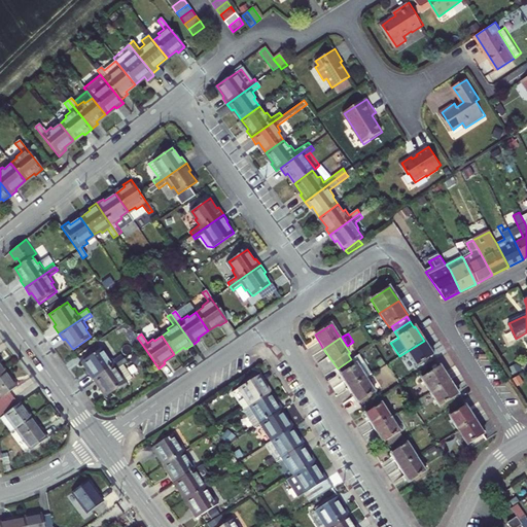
[(433,355),(424,341),(408,351),(417,365),(433,355)]
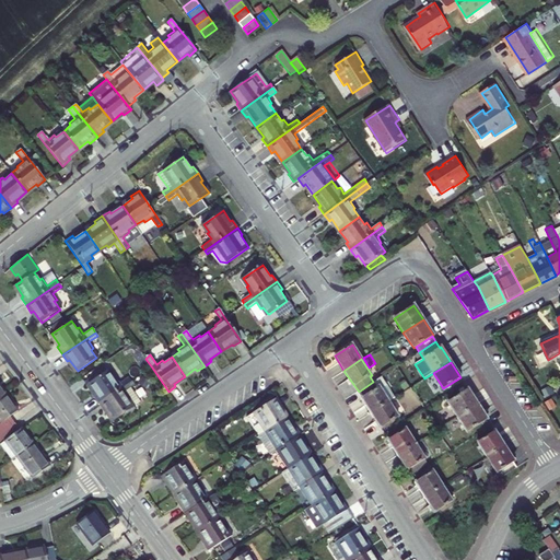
[(94,396),(98,404),(131,382),(128,377),(120,384),(115,377),(114,378),(108,371),(89,384),(96,395),(94,396)]
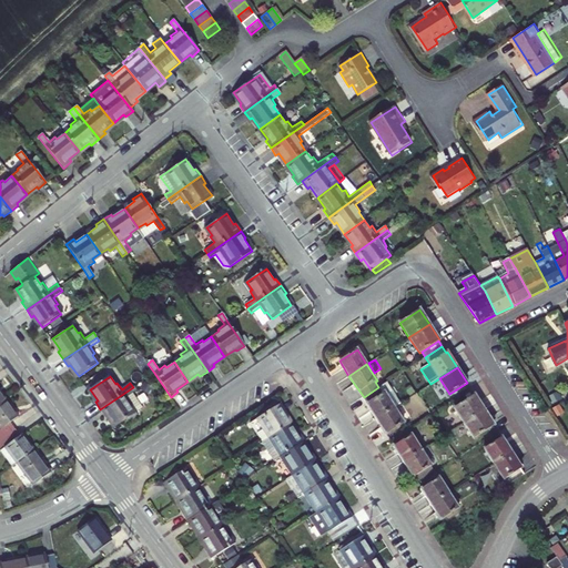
[(378,387),(364,397),(363,397),(376,418),(394,407),(402,403),(387,382),(378,387)]
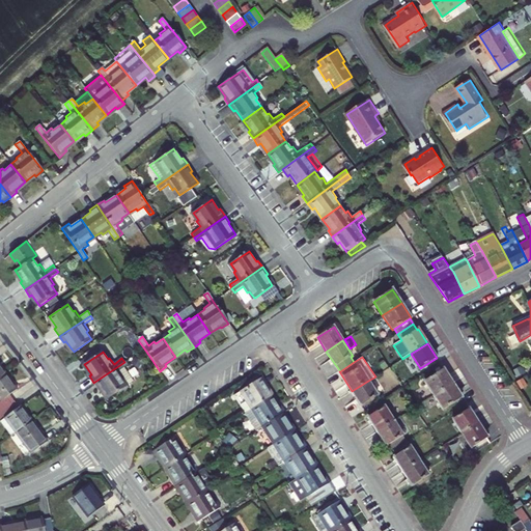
[(127,366),(124,362),(93,383),(99,390),(101,389),(108,398),(126,386),(120,379),(123,378),(119,371),(127,366)]
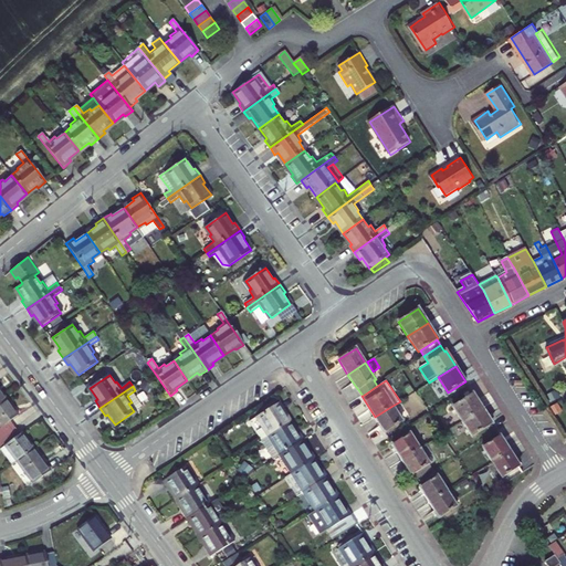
[(462,421),(482,409),(472,394),(452,407),(462,421)]
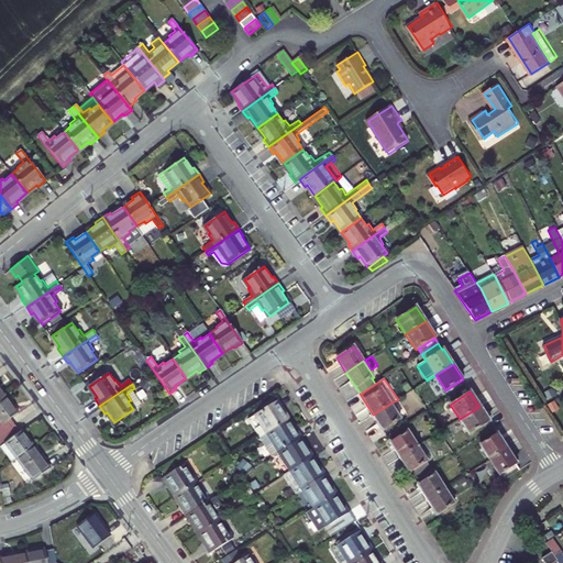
[(7,397),(0,401),(0,424),(1,426),(0,426),(0,437),(14,426),(10,419),(18,412),(7,397)]
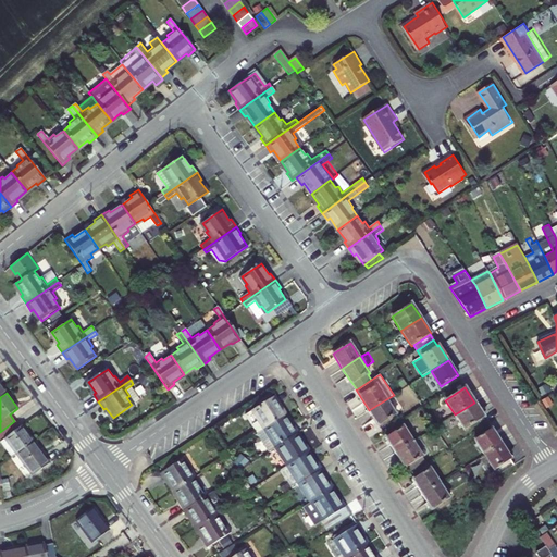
[(260,420),(265,428),(285,415),(277,405),(280,403),(274,395),(251,410),(258,421),(260,420)]
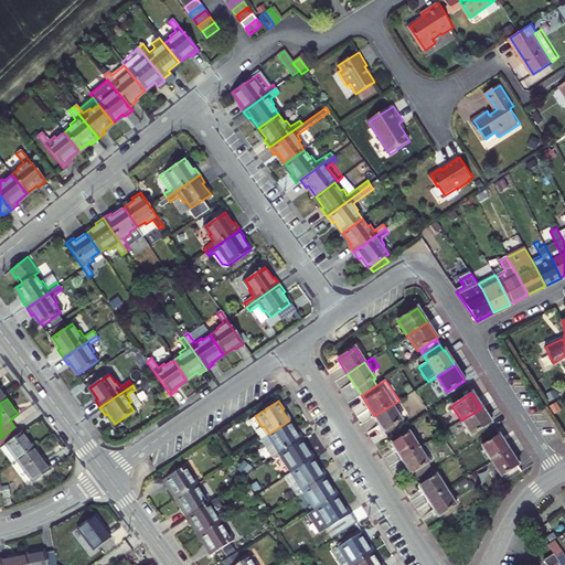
[(392,405),(374,416),(385,433),(402,420),(392,405)]
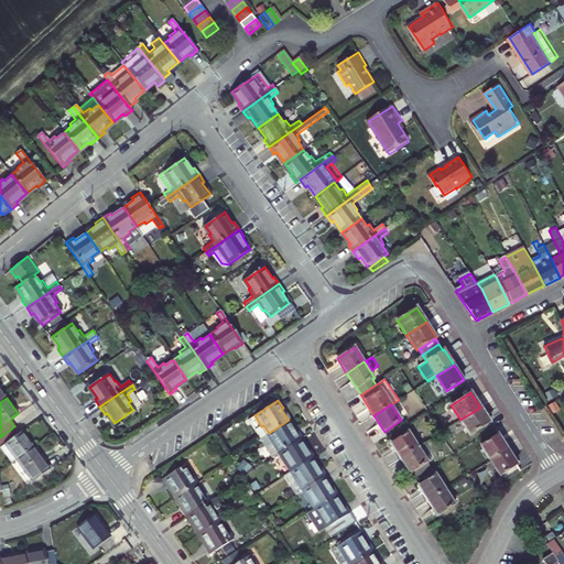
[(480,408),(461,420),(470,435),(490,423),(480,408)]
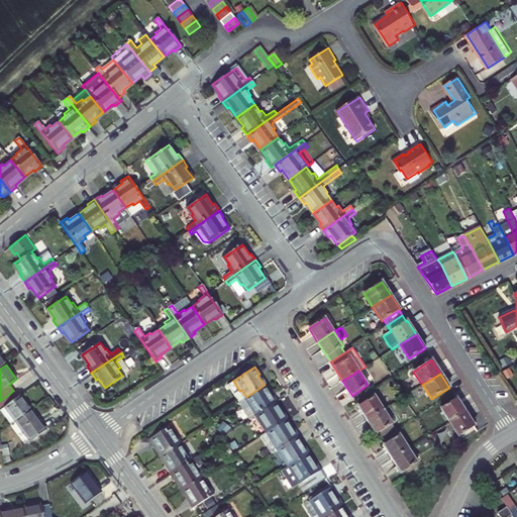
[(248,406),(255,415),(278,401),(273,395),(272,396),(265,385),(246,397),(251,404),(248,406)]
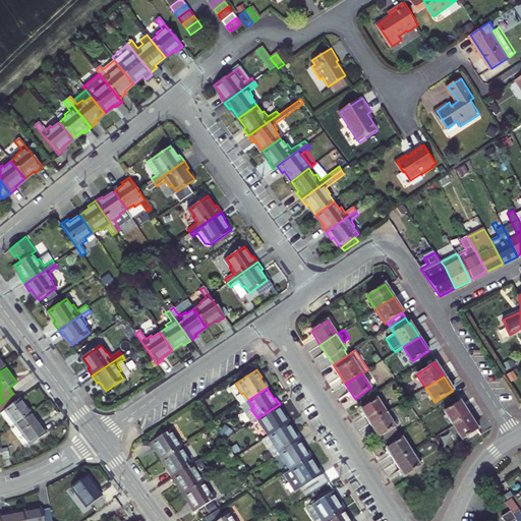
[(0,404),(0,413),(10,427),(14,425),(31,413),(19,398),(17,400),(13,394),(0,404)]
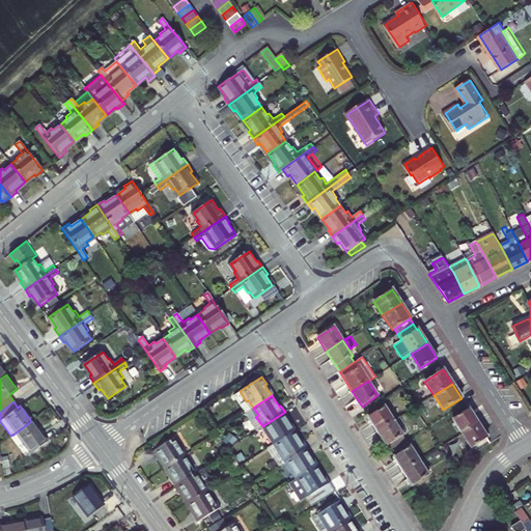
[(378,431),(394,421),(385,407),(368,417),(378,431)]
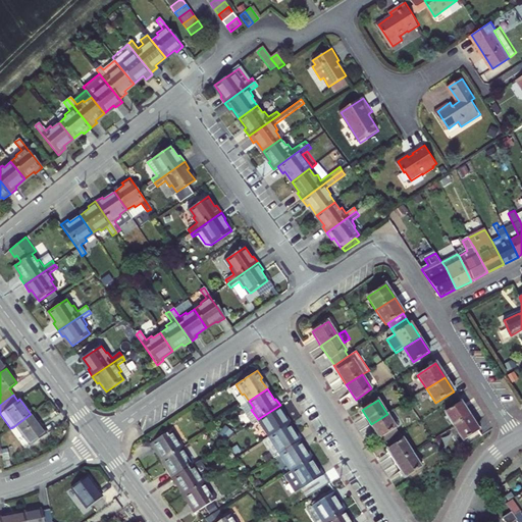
[(461,402),(445,412),(454,426),(470,416),(461,402)]
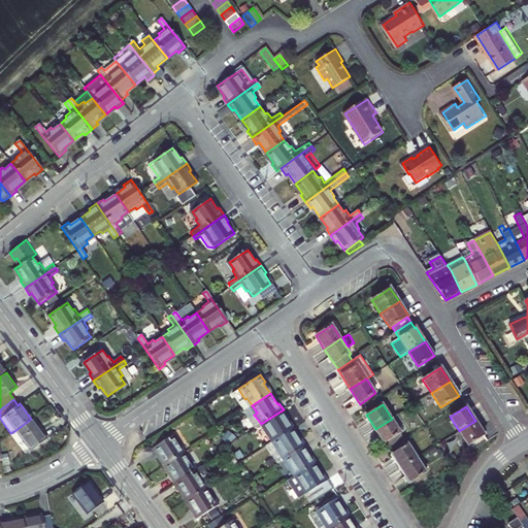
[(269,433),(274,440),(293,429),(286,419),(288,417),(284,409),(261,424),(267,434),(269,433)]
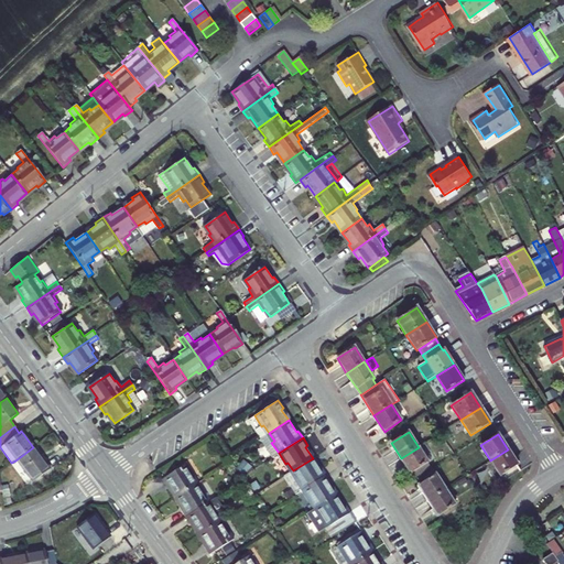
[(15,461),(32,483),(50,469),(33,447),(15,461)]
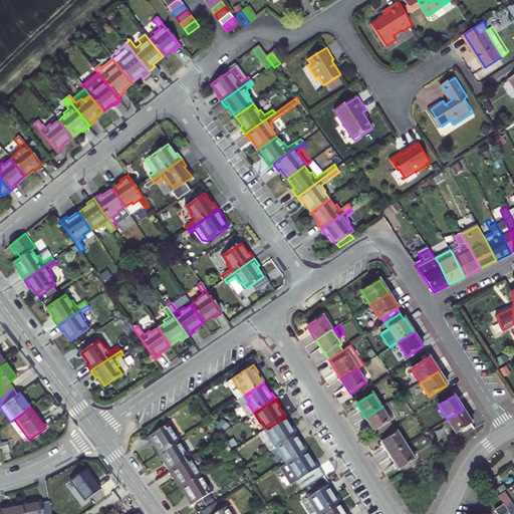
[(391,421),(381,408),(365,418),(374,432),(391,421)]
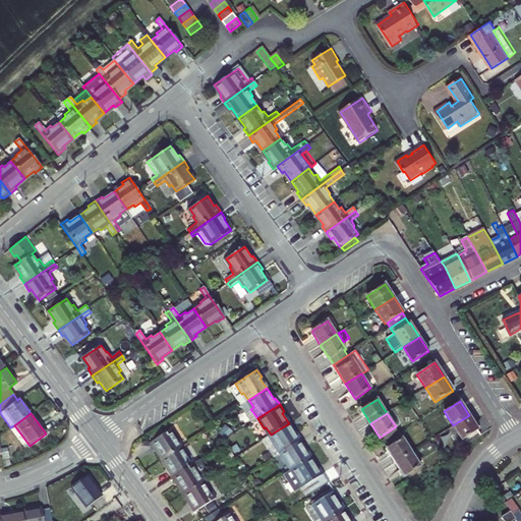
[(469,415),(453,425),(462,440),(478,429),(469,415)]
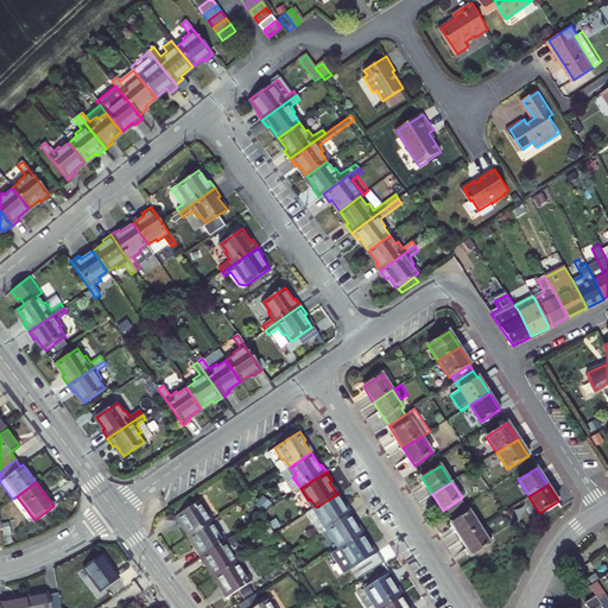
[(337,494),(316,507),(305,514),(318,533),(325,529),(352,512),(347,505),(344,506),(337,494)]
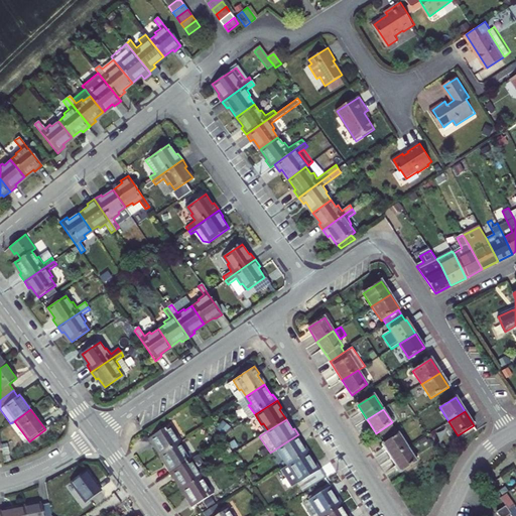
[(392,422),(376,433),(380,438),(395,428),(392,422)]
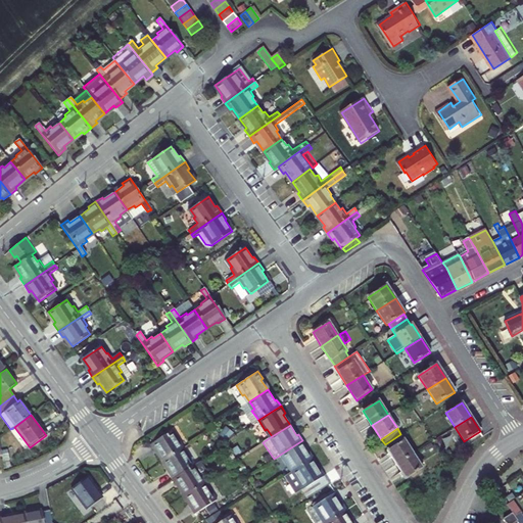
[(157,452),(163,461),(182,448),(177,441),(179,439),(173,430),(150,444),(155,453),(157,452)]
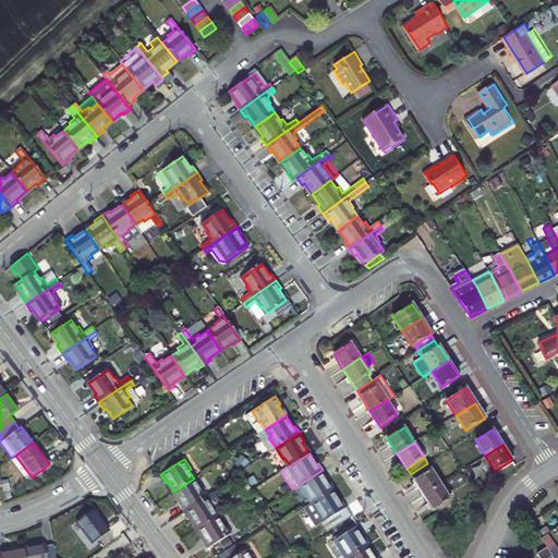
[(307,495),(313,502),(332,490),(325,480),(328,477),(323,470),(299,485),(305,496),(307,495)]
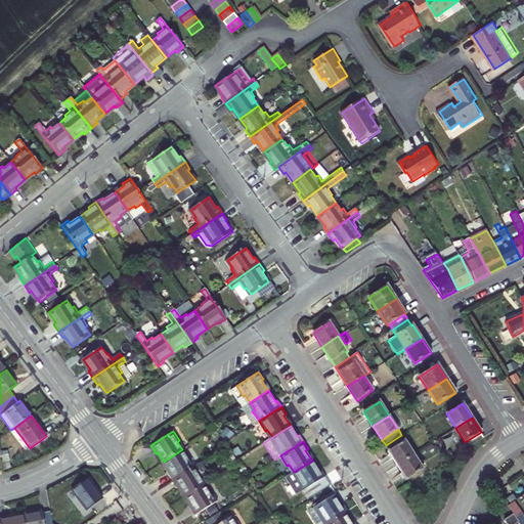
[(389,451),(398,465),(413,454),(404,441),(389,451)]
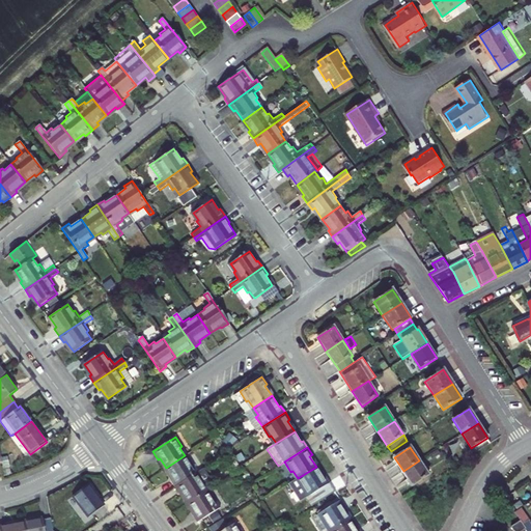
[(170,480),(175,487),(198,472),(191,462),(189,463),(185,455),(166,468),(172,478),(170,480)]
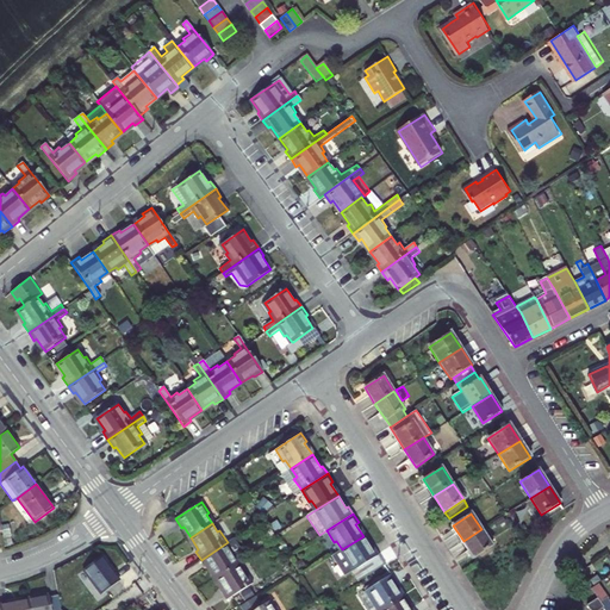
[(481,529),(464,541),(474,558),(492,546),(481,529)]
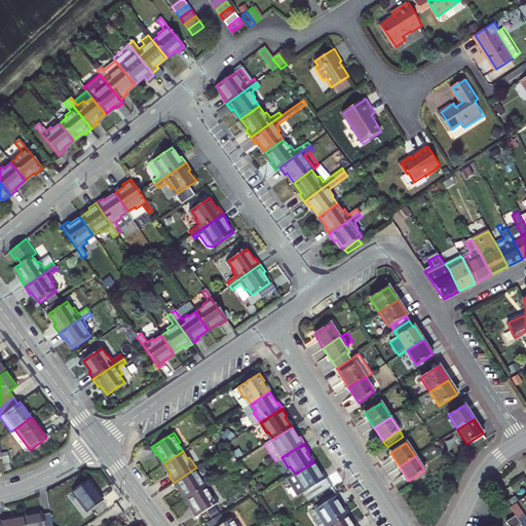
[(321,473),(313,462),(295,474),(300,481),(297,483),(309,501),(332,487),(322,471),(321,473)]
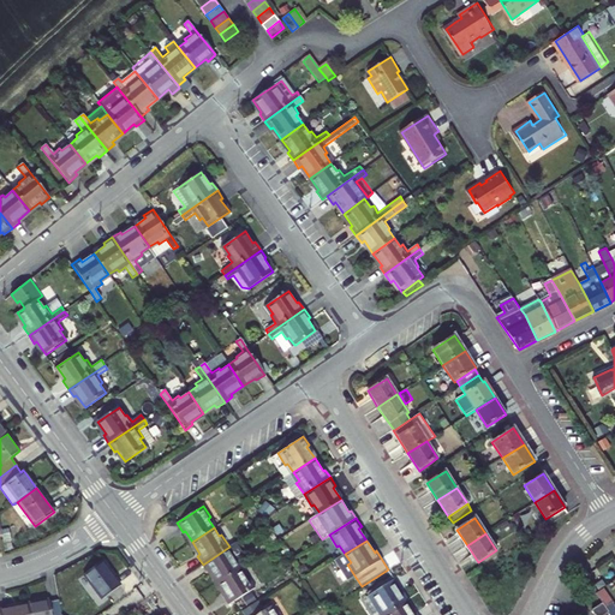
[(210,572),(218,583),(240,568),(234,560),(238,559),(233,551),(239,548),(236,543),(230,547),(203,565),(209,573),(210,572)]
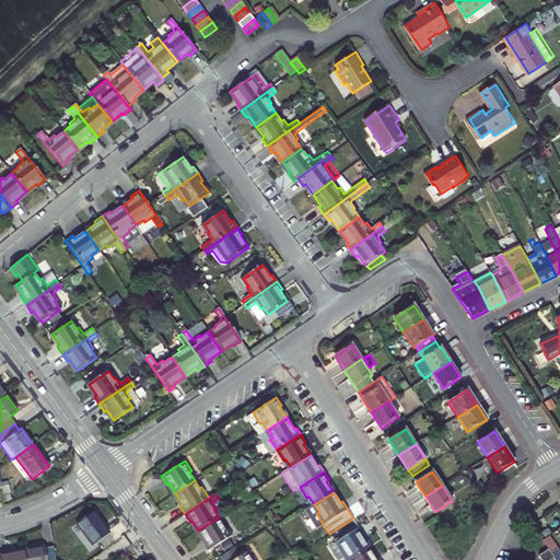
[(109,534),(92,512),(74,525),(92,547),(109,534)]
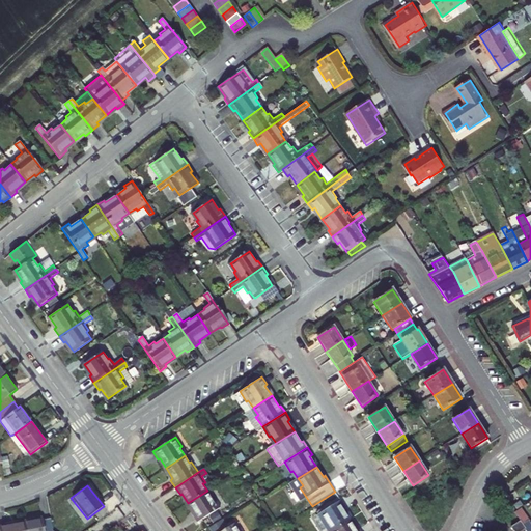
[(212,499),(207,491),(188,503),(195,513),(193,514),(198,523),(221,507),(214,497),(212,499)]
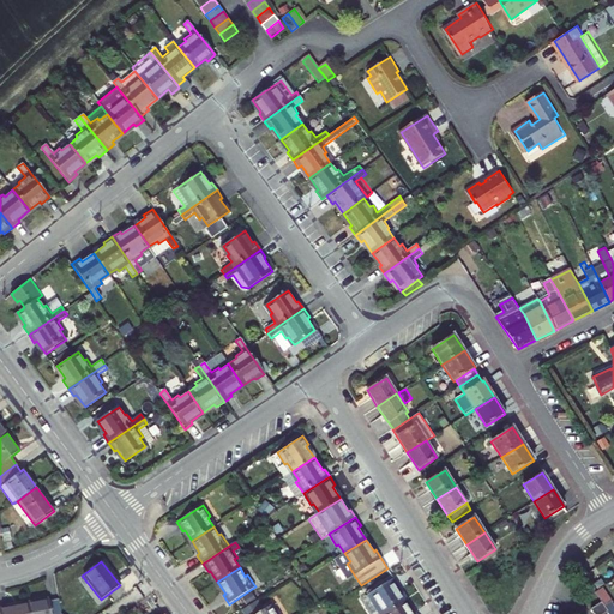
[(368,613),(383,613),(404,601),(397,589),(399,587),(395,578),(360,601),(368,613)]
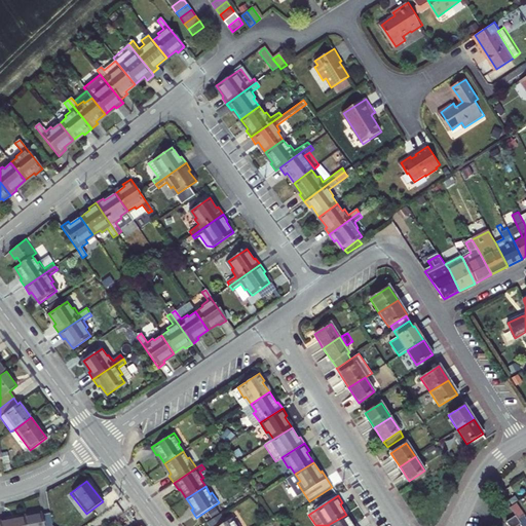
[(512,505),(520,519),(525,515),(518,501),(512,505)]
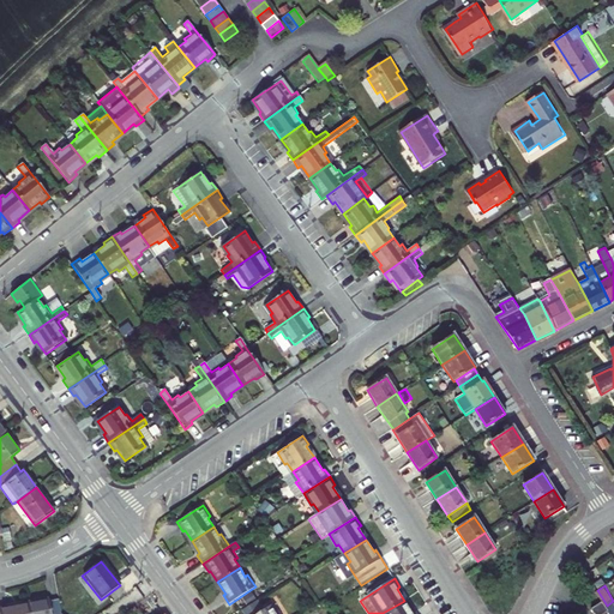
[(60,613),(58,601),(49,602),(48,600),(26,605),(28,613),(60,613)]
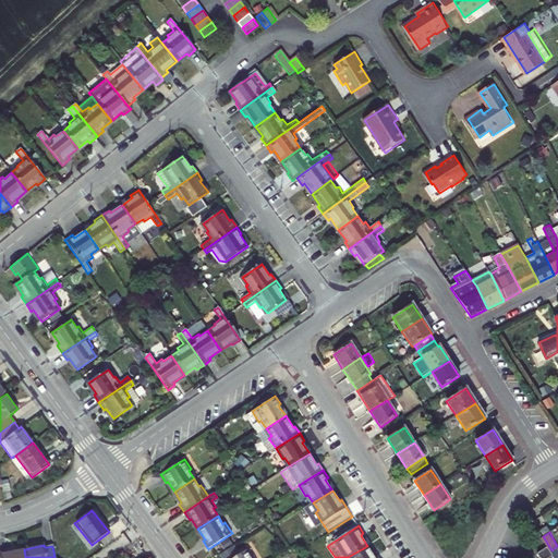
[(378,557),(377,556),(375,557),(367,546),(348,557),(378,557)]
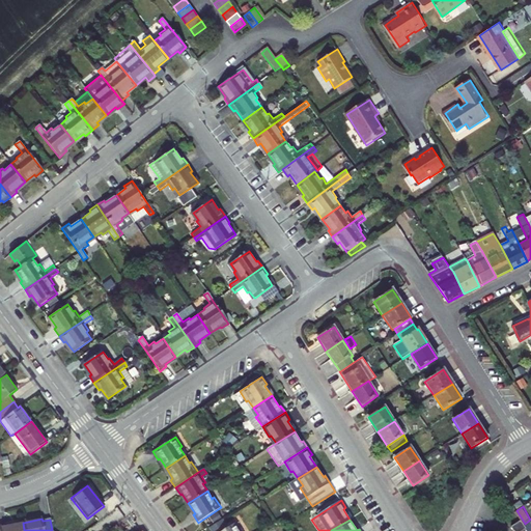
[(511,527),(513,530),(527,530),(526,529),(521,521),(511,527)]
